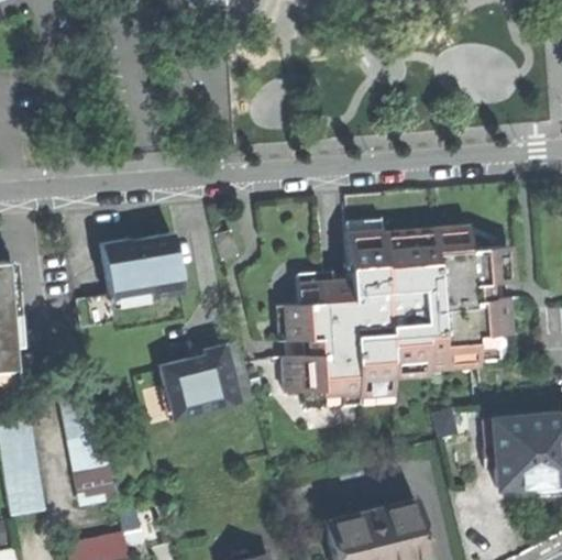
[(226,11),(224,0),(173,0),(175,14),(226,11)]
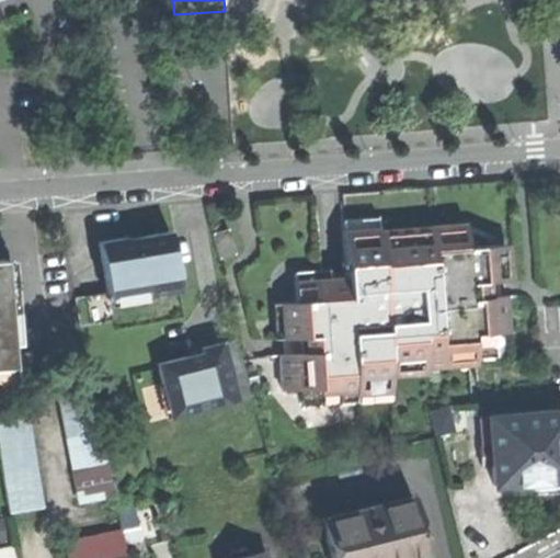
[(152,295),(183,287),(172,231),(143,238),(141,232),(132,235),(127,236),(127,239),(99,246),(110,294),(111,297),(150,288),(152,295)]
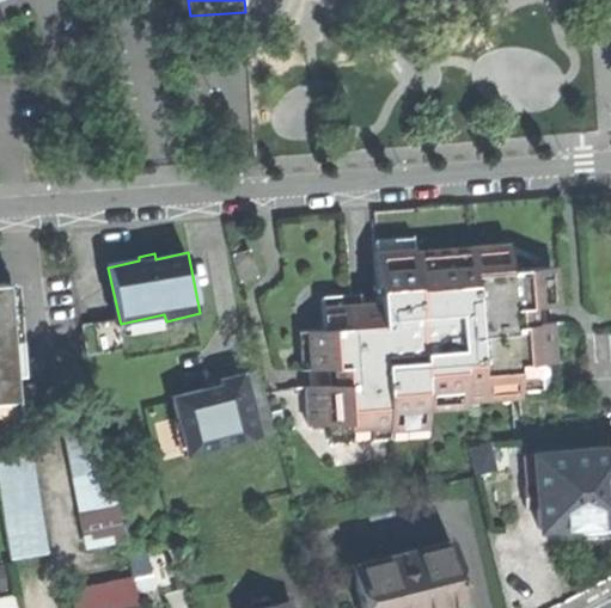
[(240,286),(260,281),(252,252),(233,258),(240,286)]
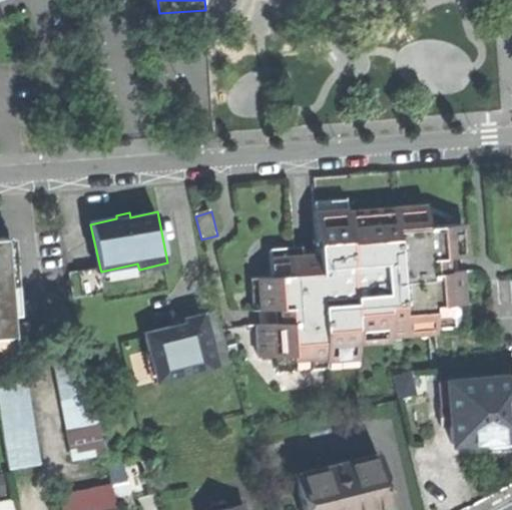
[(464,335),(461,275),(447,275),(447,268),(446,260),(460,260),(458,225),(429,227),(428,214),(349,218),(348,211),(315,213),(317,258),(272,260),(273,280),(260,280),(261,312),(276,311),(277,325),(257,326),(258,360),(278,359),(278,373),(328,371),(327,363),(359,362),(358,335),(434,331),(435,336),(464,335)]
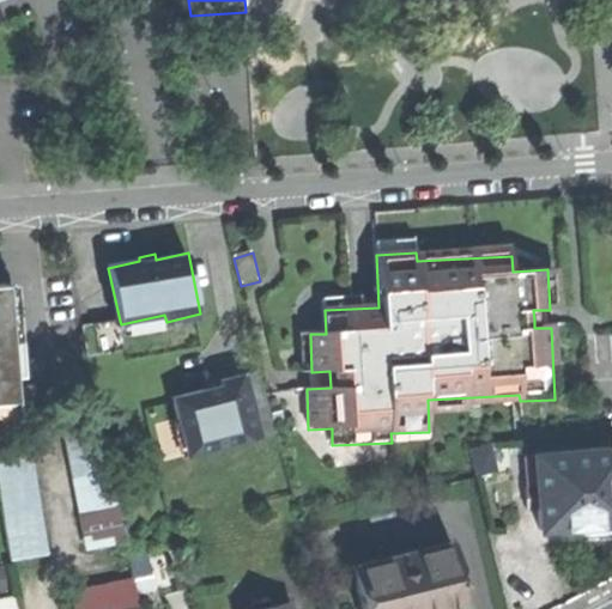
[(0,401),(14,401),(8,285),(0,285),(0,401)]
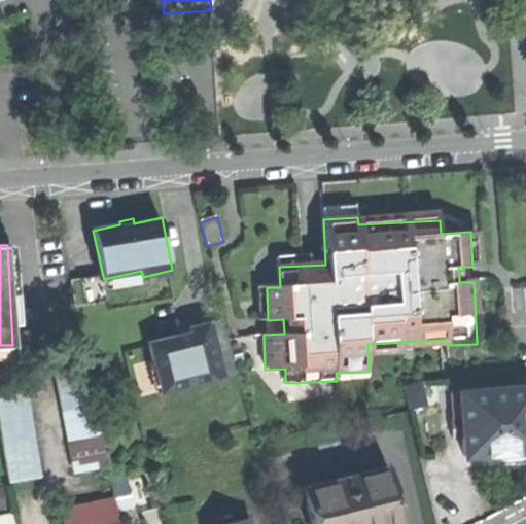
[(169,389),(238,373),(223,316),(196,323),(176,328),(177,334),(147,341),(152,360),(161,358),(169,389)]
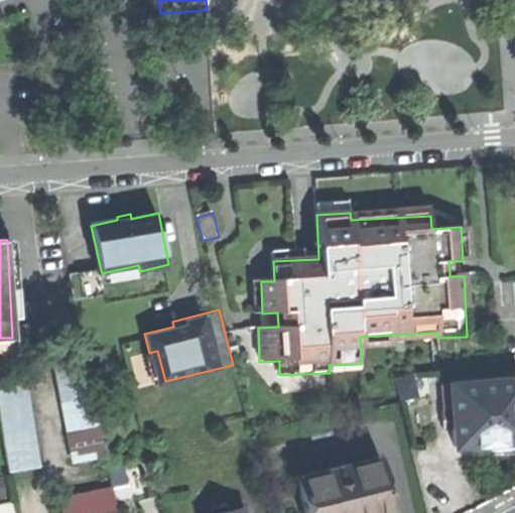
[(54,360),(75,463),(106,457),(86,354),(54,360)]
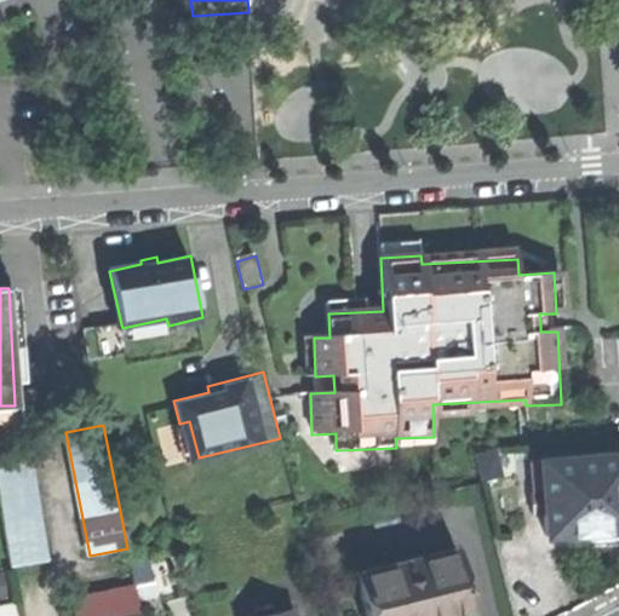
[(0,459),(0,477),(33,471),(29,454),(0,459)]
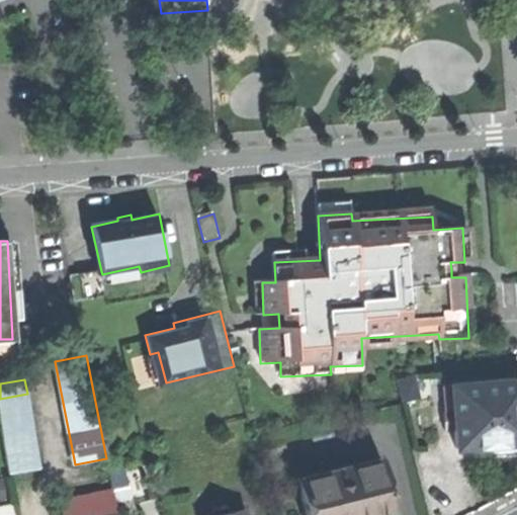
[(487,445),(516,442),(516,383),(452,389),(455,451),(487,449),(487,445)]
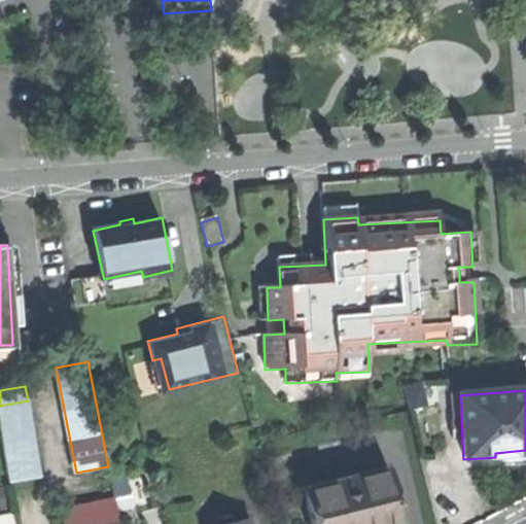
[(0,406),(0,419),(30,414),(28,400),(0,406)]
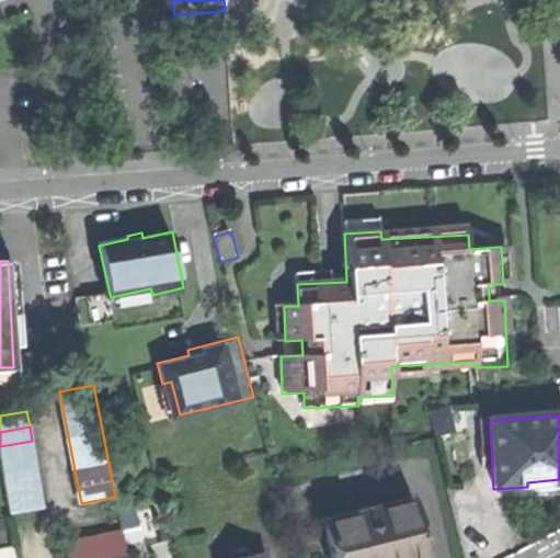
[(0,464),(35,457),(32,441),(0,446),(0,464)]
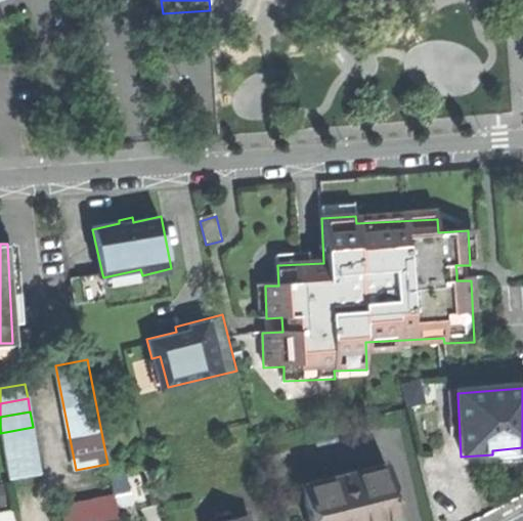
[(0,433),(3,449),(20,446),(36,444),(33,427),(0,433)]
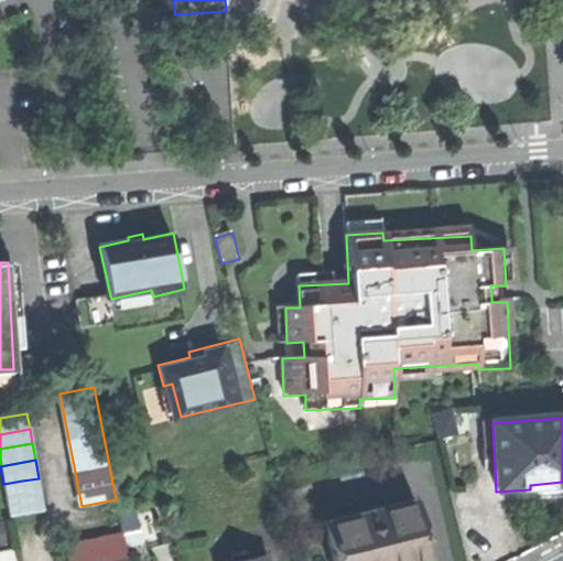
[(39,478),(22,481),(28,514),(44,510),(39,478)]
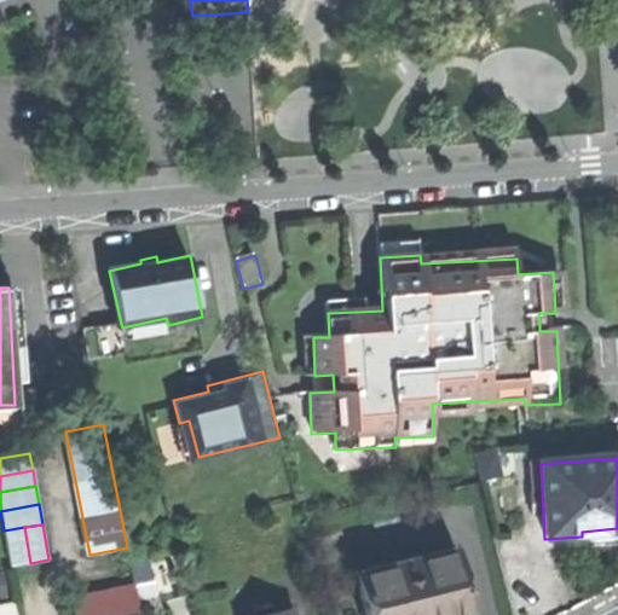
[(4,531),(10,567),(30,563),(24,527),(4,531)]
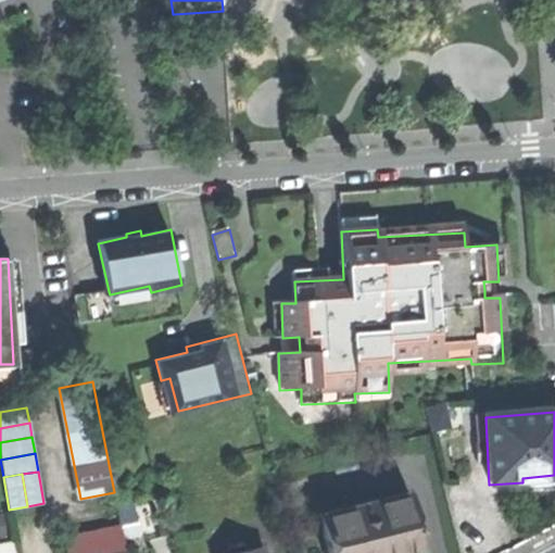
[(554,475),(522,478),(522,482),(522,490),(550,488),(554,487),(554,475)]
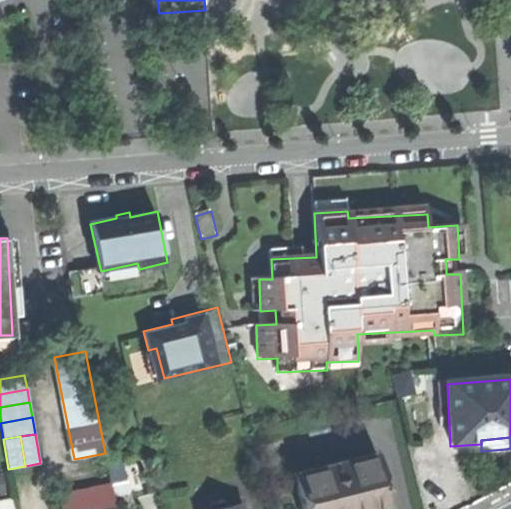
[(372,508),(372,507),(389,503),(377,455),(292,476),(300,508),(372,508)]
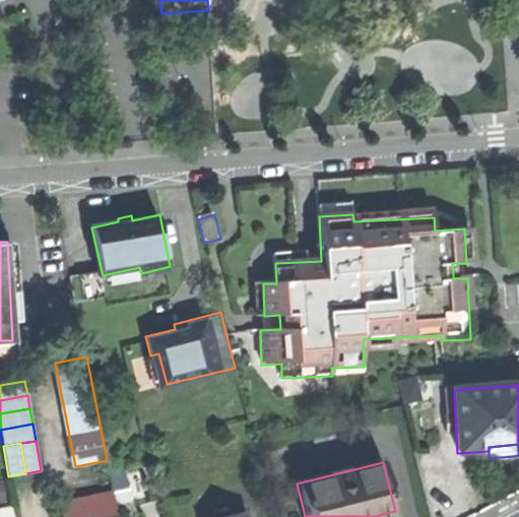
[(61,503),(63,516),(119,516),(114,492),(61,503)]
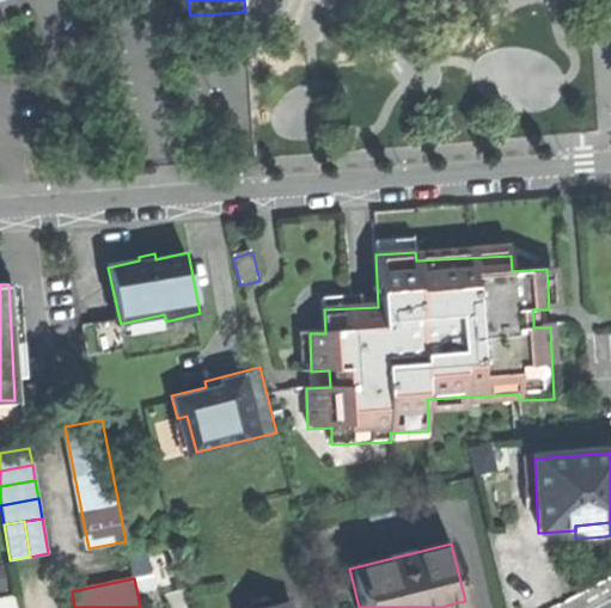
[(19,607),(17,593),(0,595),(0,607),(19,607)]
